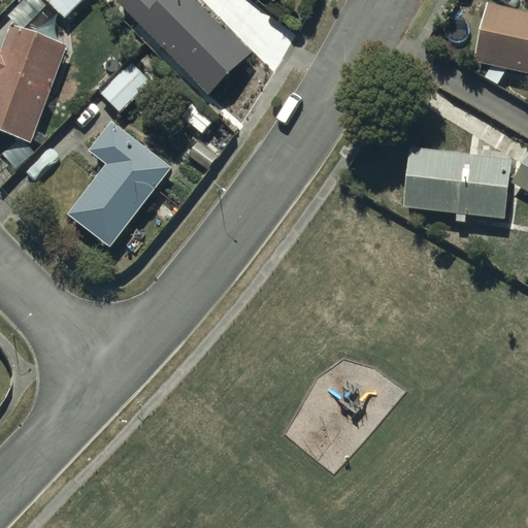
[(47,0),(66,19),(85,0),(47,0)]
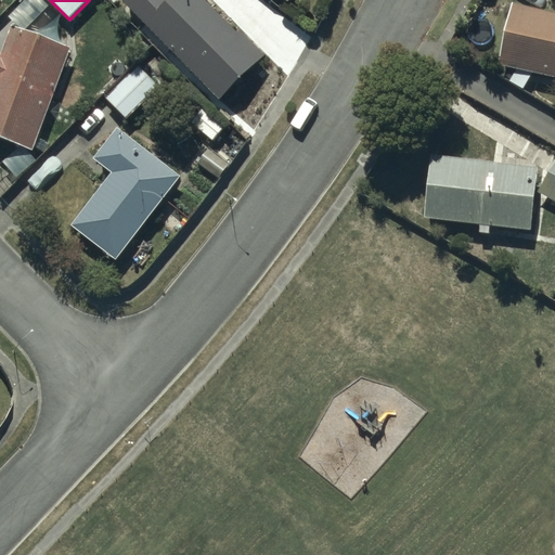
[(126,0),(124,2),(217,101),(262,57),(206,0),(126,0)]
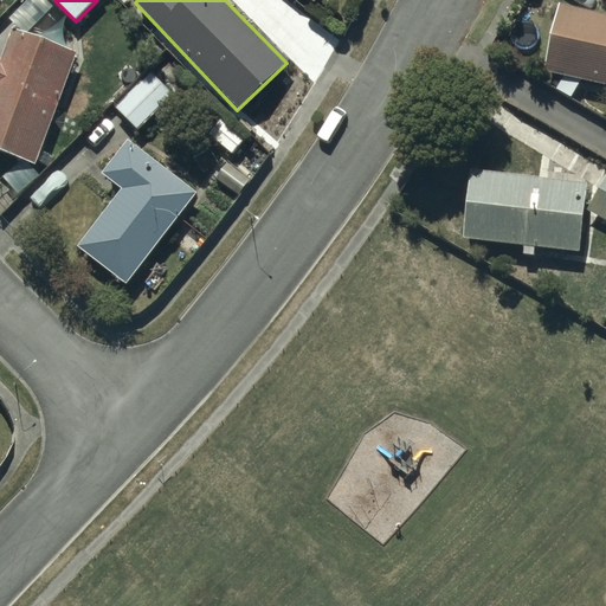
[(605,15),(558,5),(542,71),(605,85),(605,15)]
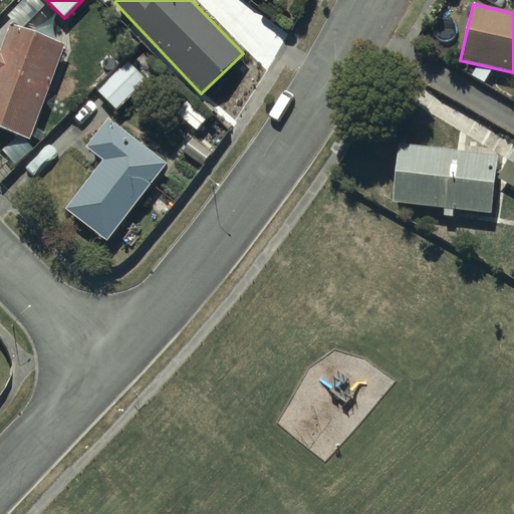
[(0,130),(32,141),(65,45),(11,26),(1,54),(0,53),(0,130)]
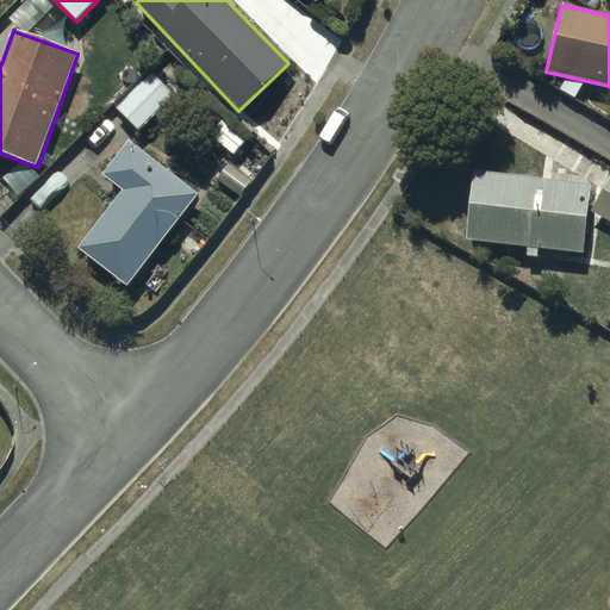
[(118,109),(141,131),(175,97),(153,74),(118,109)]
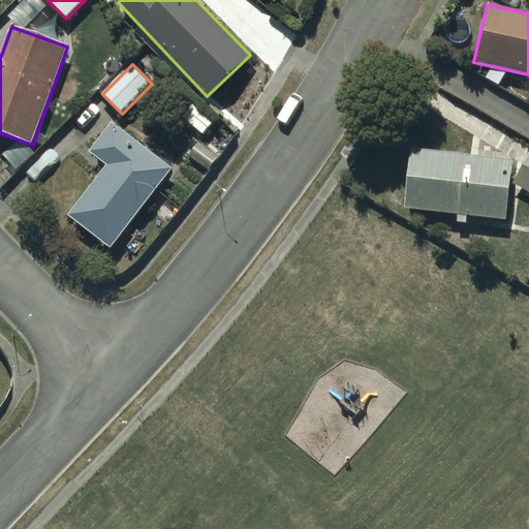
[(70,216),(112,248),(174,169),(115,123),(90,153),(109,167),(70,216)]
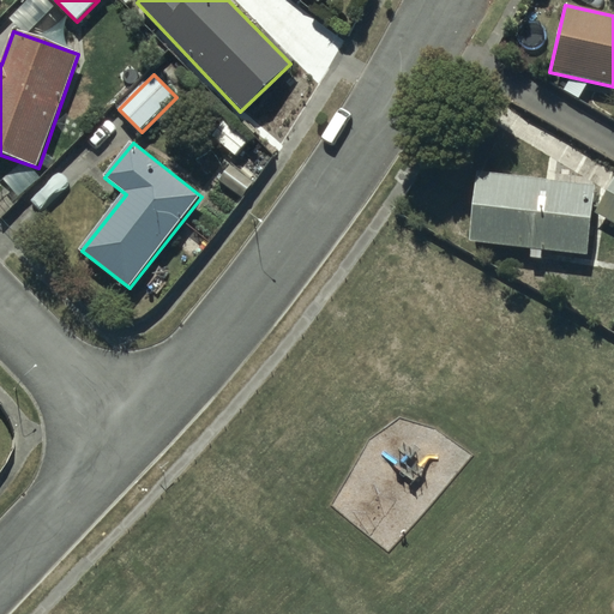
[(595,186),(477,173),(469,245),(531,252),(531,259),(543,260),(543,253),(587,258),(595,186)]
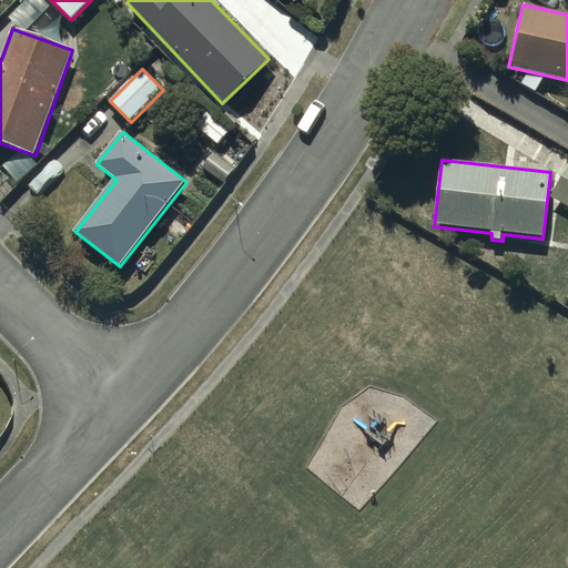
[(567,166),(550,198),(567,208),(567,166)]
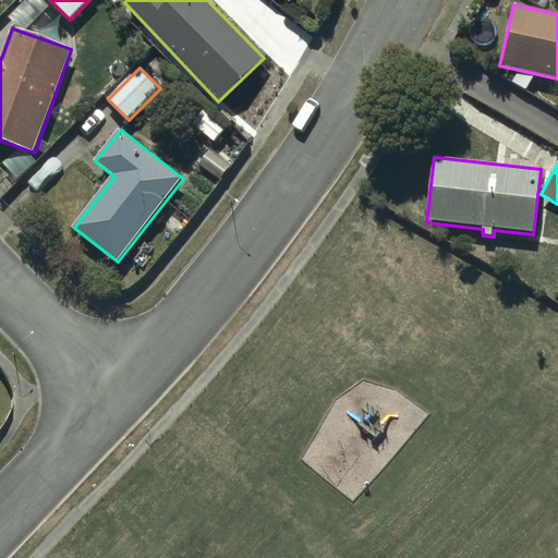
All buildings are outlined.
